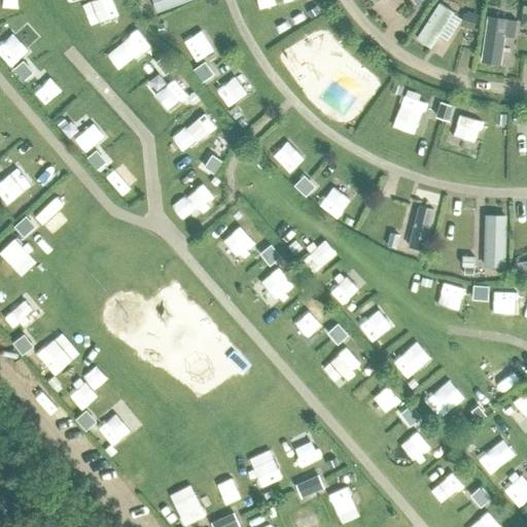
[(152,0),(157,10),(185,0),(152,0)]
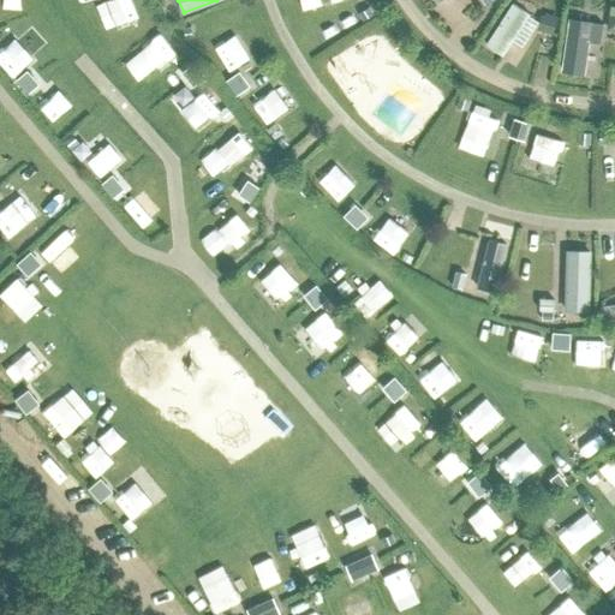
[(505,57),(531,15),(512,4),(487,45),(505,57)]
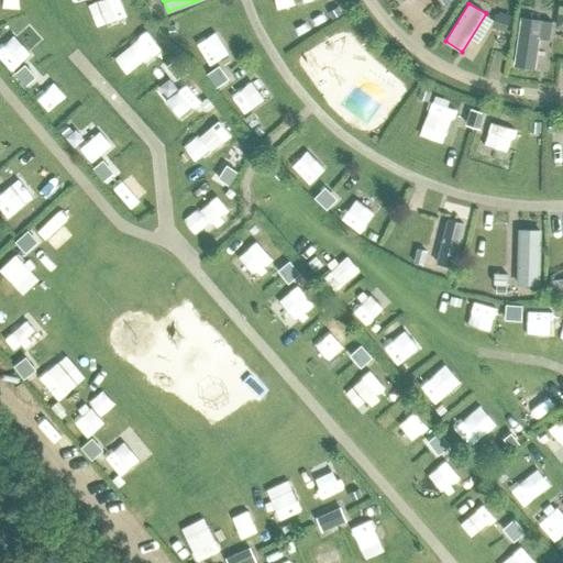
[(507,32),(511,19),(496,14),(492,26),(507,32)]
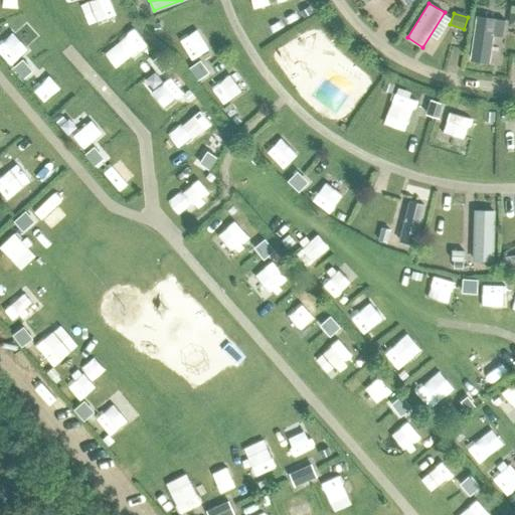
[(491,61),(497,18),(478,15),(472,58),(491,61)]
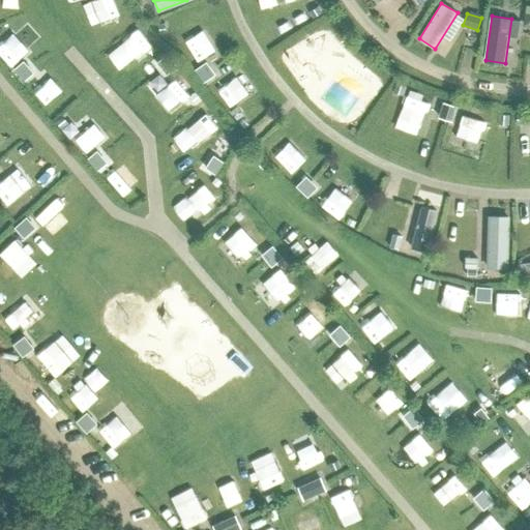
[(361,108),(370,86),(347,77),(339,98),(361,108)]
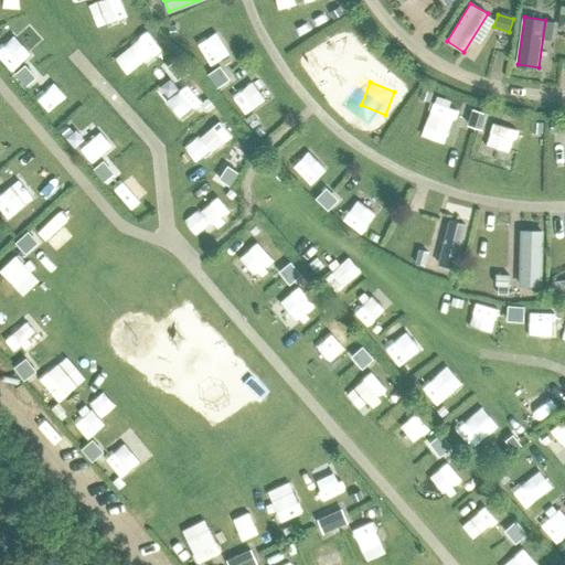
[(220,121),(234,108),(217,91),(203,104),(220,121)]
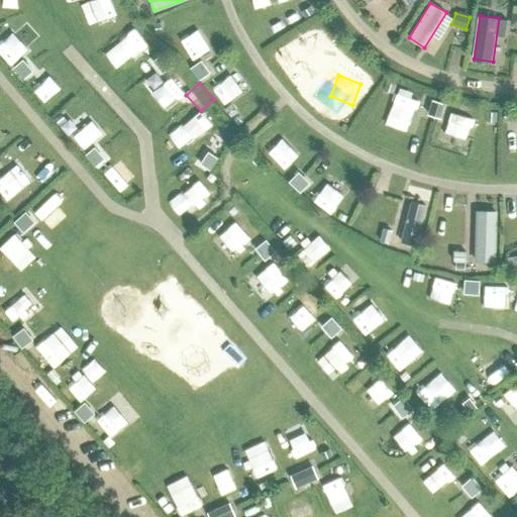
[(478,127),(485,105),(470,99),(461,122),(478,127)]
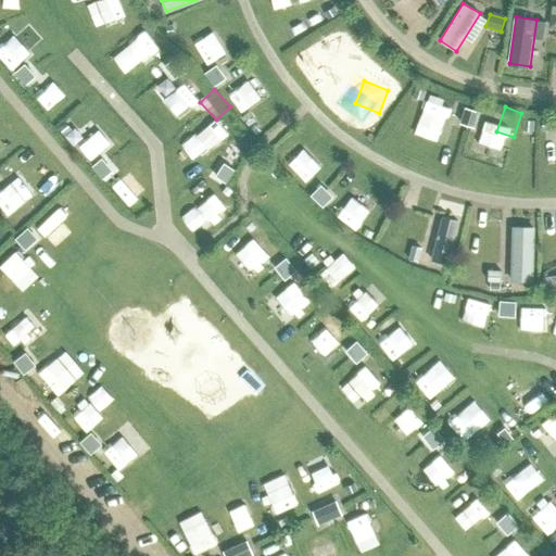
[(472,127),(477,113),(463,109),(458,123),(472,127)]
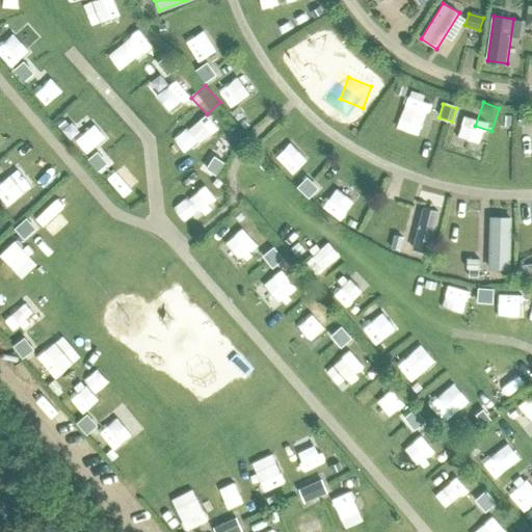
[(282,105),(267,118),(280,132),(294,117),(282,105)]
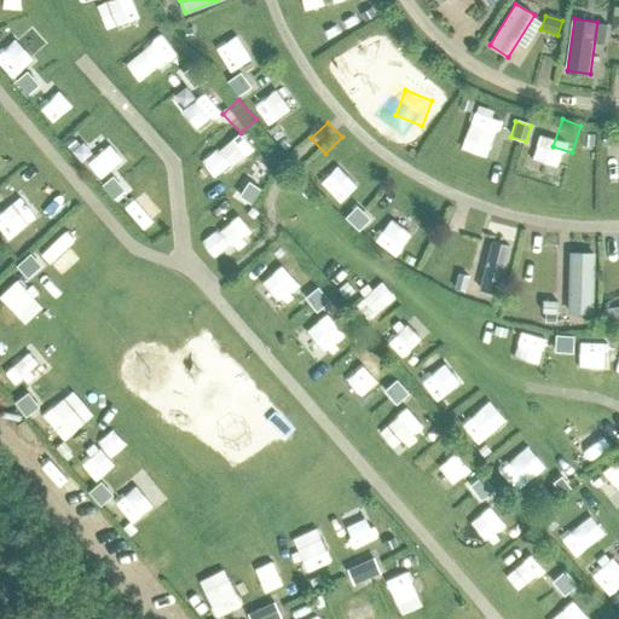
[(284,133),(276,125),(268,131),(277,140),(284,133)]
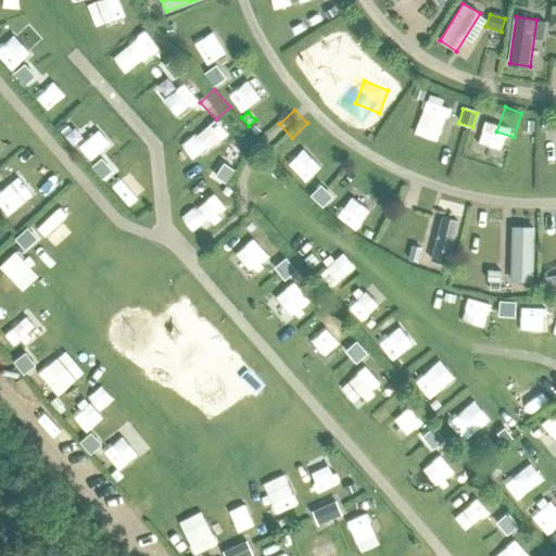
[(447,265),(459,222),(442,217),(431,261),(447,265)]
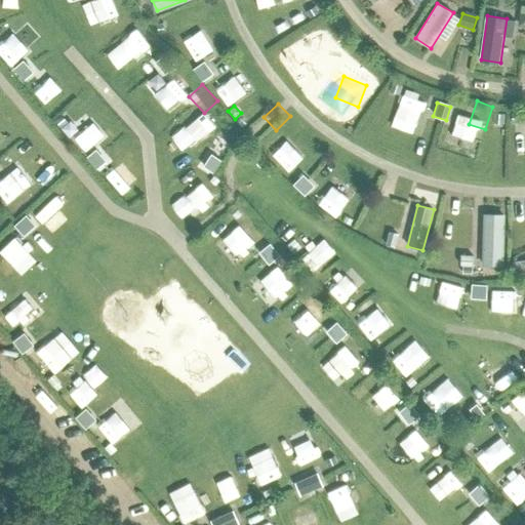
[(500,260),(501,215),(484,215),(483,260),(500,260)]
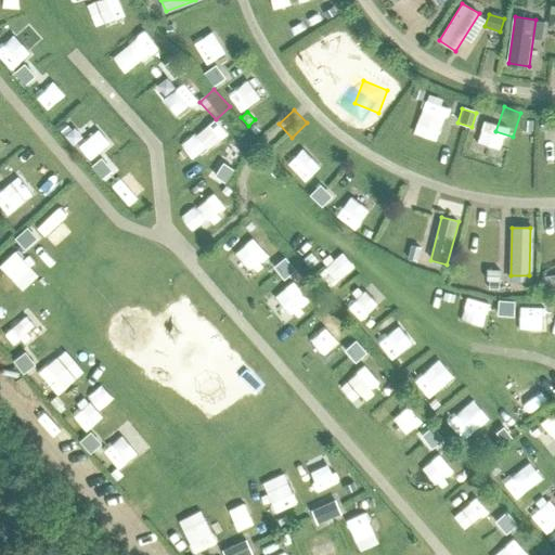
[(418,261),(422,247),(412,245),(409,259),(418,261)]
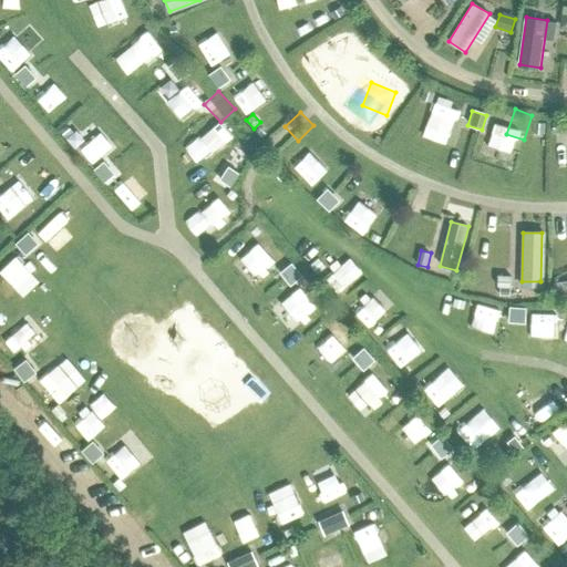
[(511,275),(496,275),(496,286),(498,286),(498,292),(509,292),(509,286),(511,286),(511,275)]
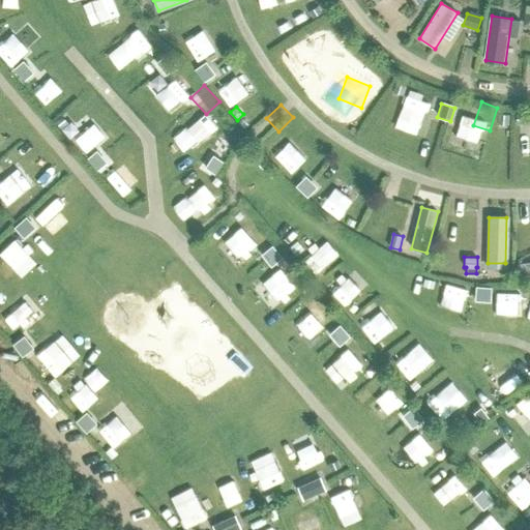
[(351,281),(365,293),(378,280),(363,267),(351,281)]
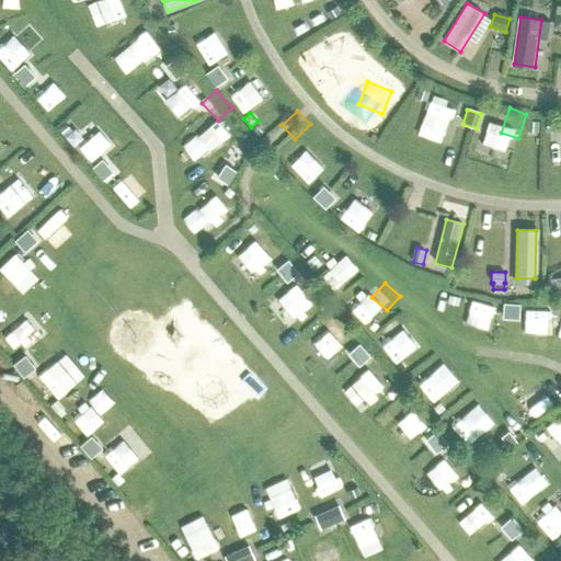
[(560,298),(546,298),(546,320),(560,320),(560,298)]
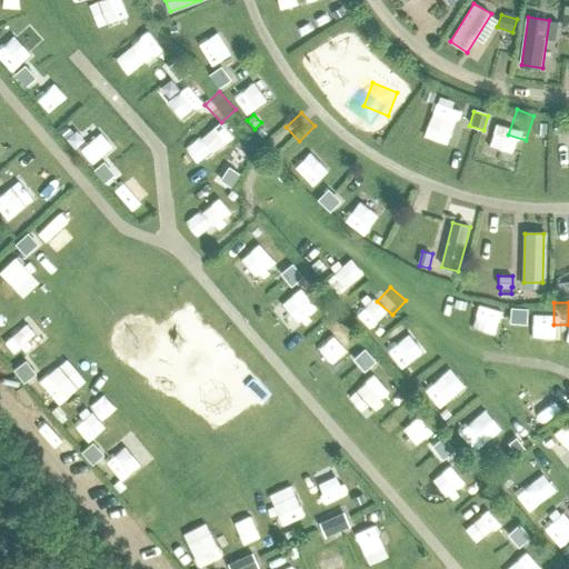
[(450,376),(456,392),(471,387),(466,370),(450,376)]
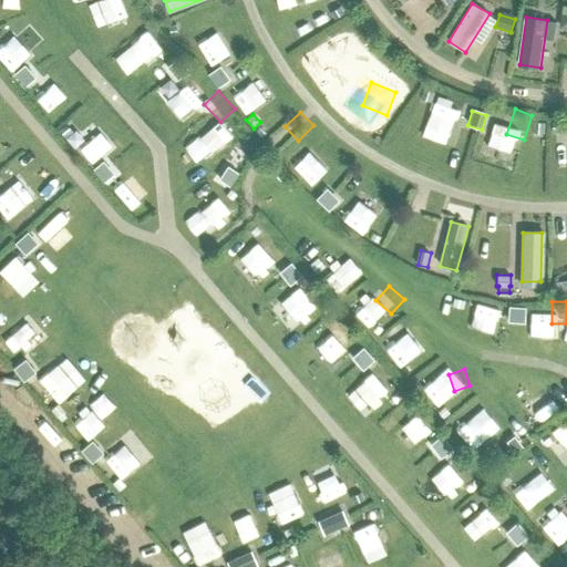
[(509,421),(508,409),(490,410),(490,422),(509,421)]
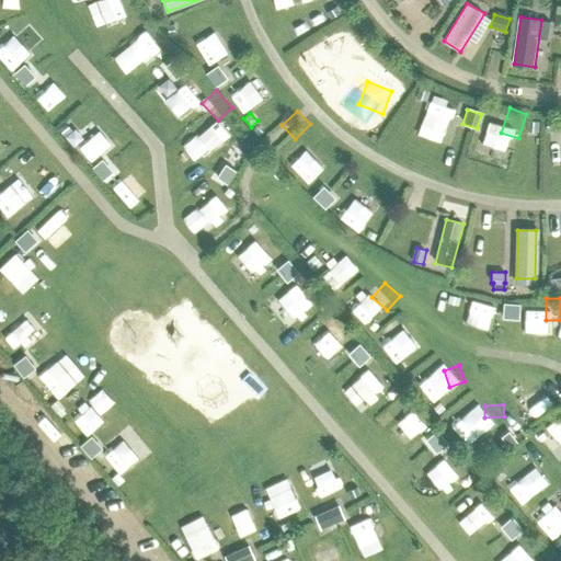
[(487,453),(480,444),(473,449),(480,458),(487,453)]
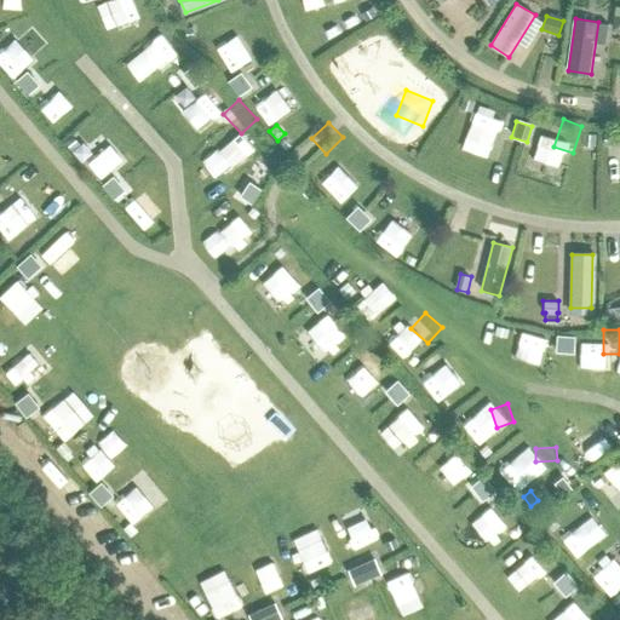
[(558,523),(551,514),(544,520),(551,529),(558,523)]
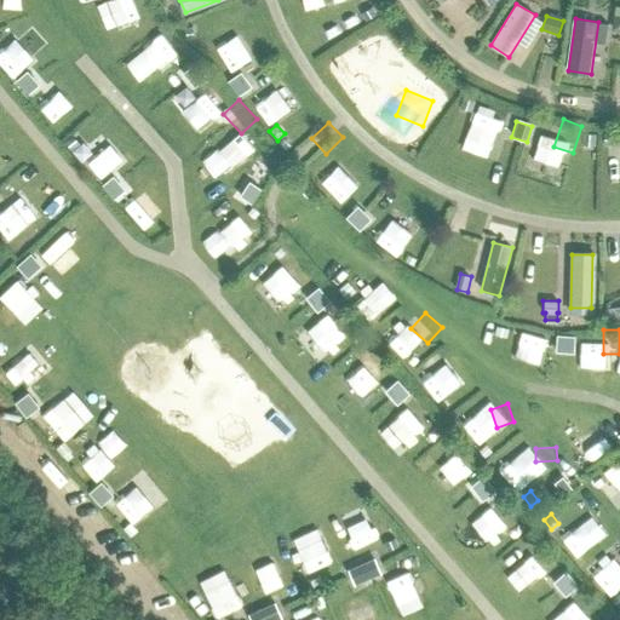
[(380,572),(373,557),(349,568),(355,583),(380,572)]
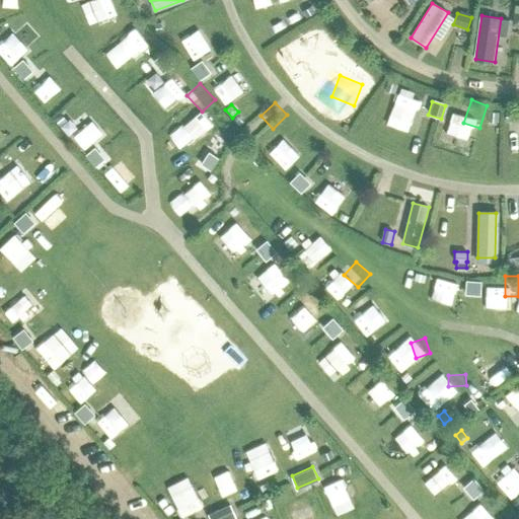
[(225,518),(234,515),(229,504),(208,513),(210,518),(225,518)]
